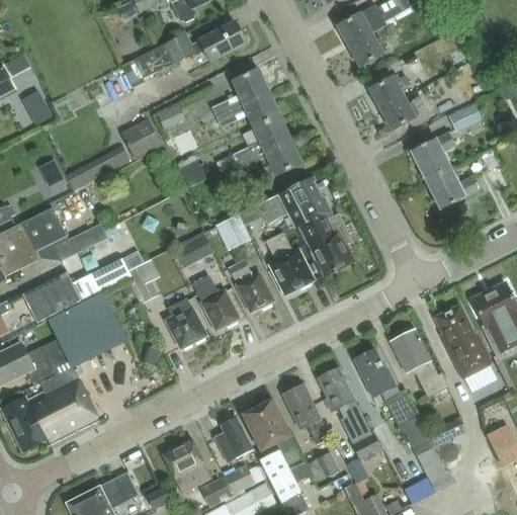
[(134,0),(140,11),(162,0),(134,0)]
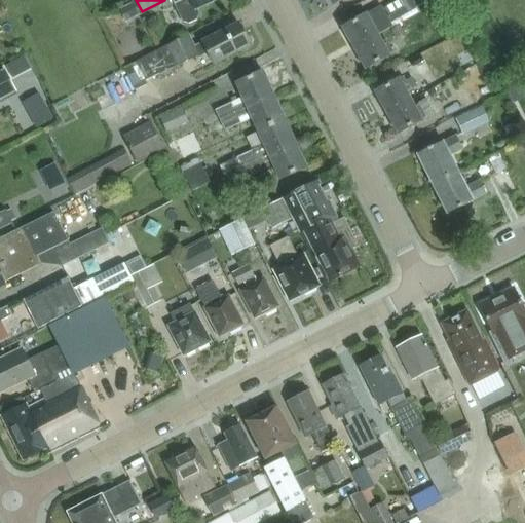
[(173,0),(183,21),(188,23),(197,19),(198,12),(196,7),(210,0),(173,0)]
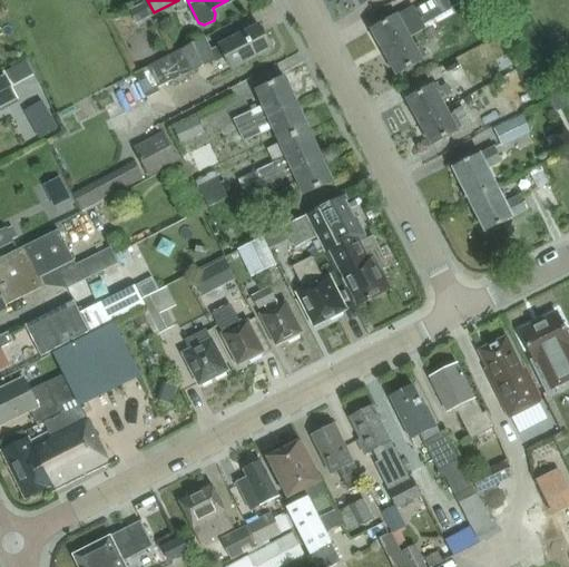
[(383,49),(409,35),(424,26),(412,5),(396,13),(396,12),(370,28),(383,49)]
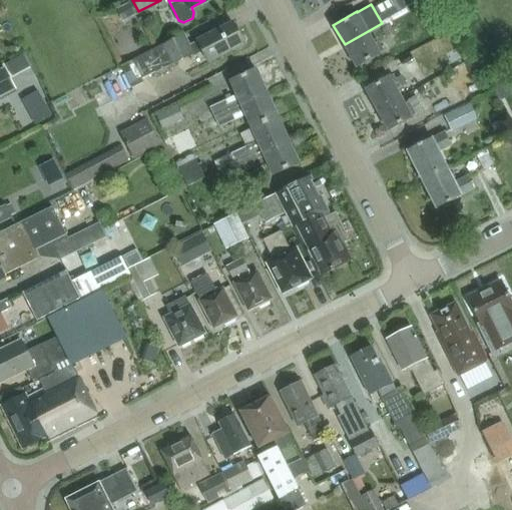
[(182,33),(146,51),(156,70),(200,47),(207,60),(243,42),(232,21),(196,39),(187,44),(182,33)]
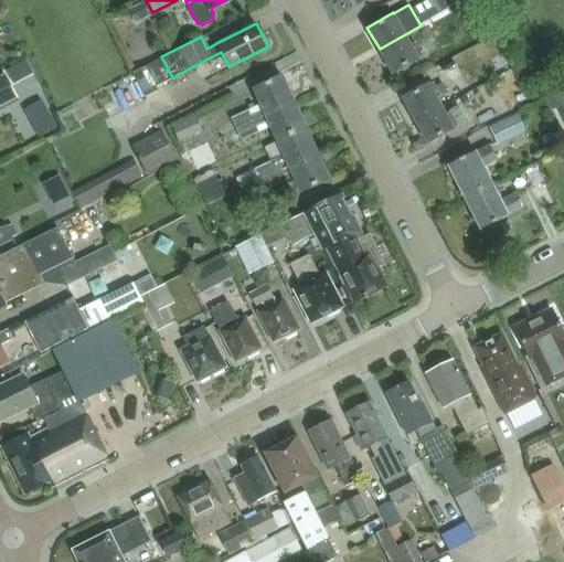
[(434,33),(428,24),(418,29),(424,39),(434,33)]
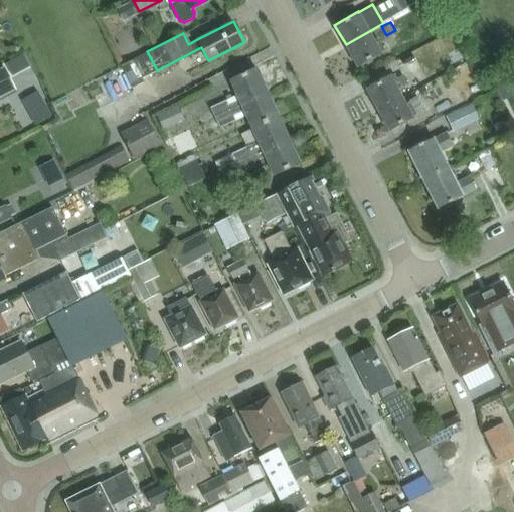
[(380,51),(384,49),(377,37),(373,39),(369,31),(346,44),(357,65),(380,52),(380,51)]
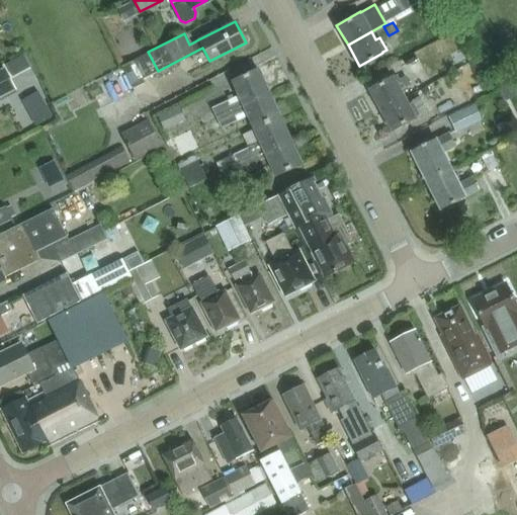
[(142,79),(158,71),(148,52),(121,66),(133,87),(143,81),(142,79)]
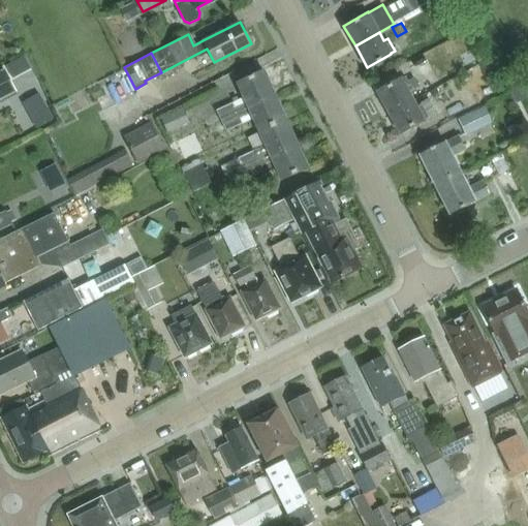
[(420,54),(406,61),(411,69),(424,61),(420,54)]
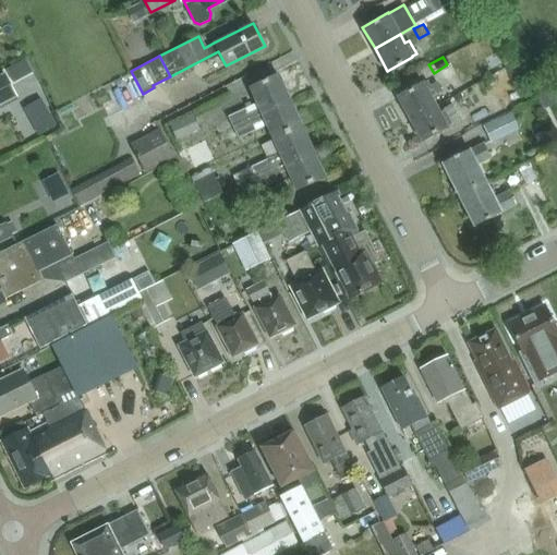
[(0,103),(16,95),(3,72),(0,74),(0,103)]
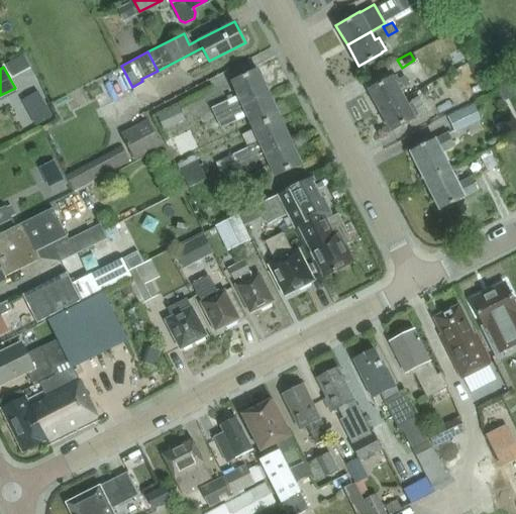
[(269,92),(258,68),(231,80),(237,94),(226,99),(231,109),(269,92)]
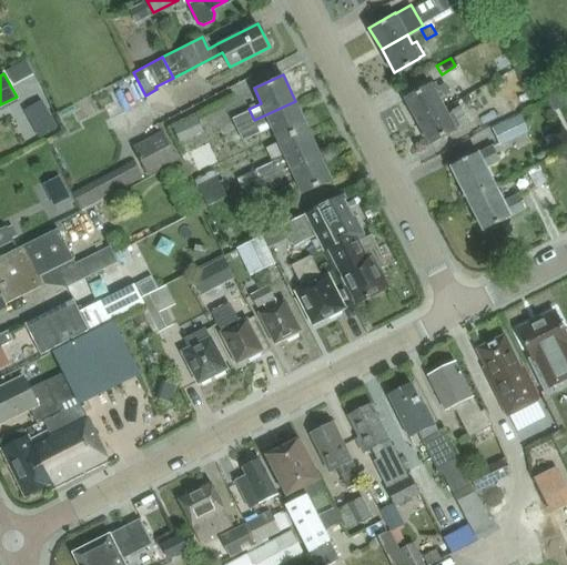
[(438,97),(442,94),(434,81),(431,83),(431,82),(404,97),(417,120),(443,106),(438,97)]
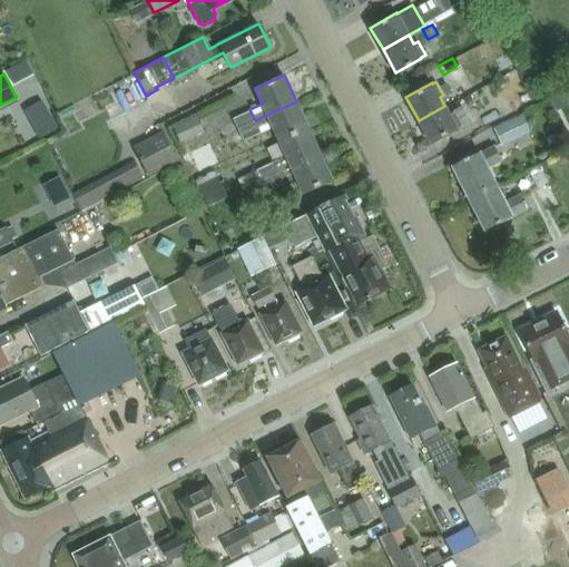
[(553,106),(567,100),(562,91),(560,88),(548,95),(550,99),(553,106)]
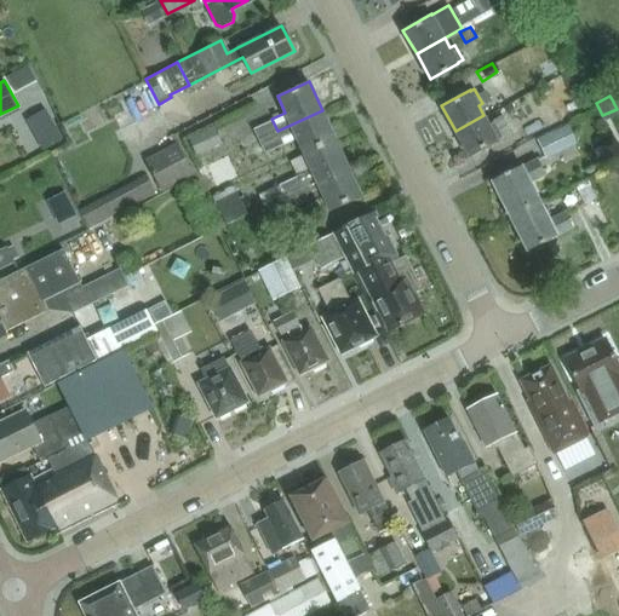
[(45,108),(33,114),(44,134),(55,128),(45,108)]
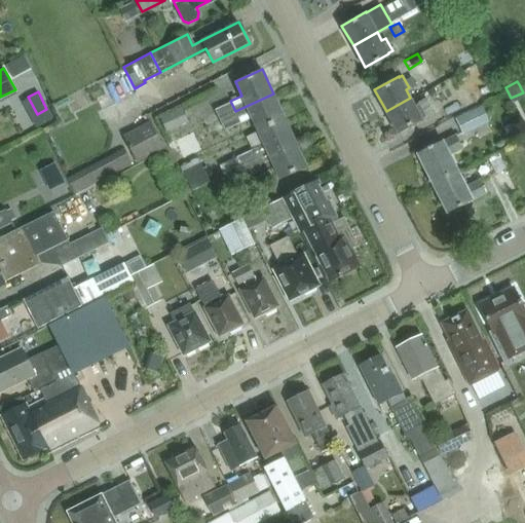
[(251,115),(257,129),(284,117),(273,94),(235,111),(239,121),(251,115)]
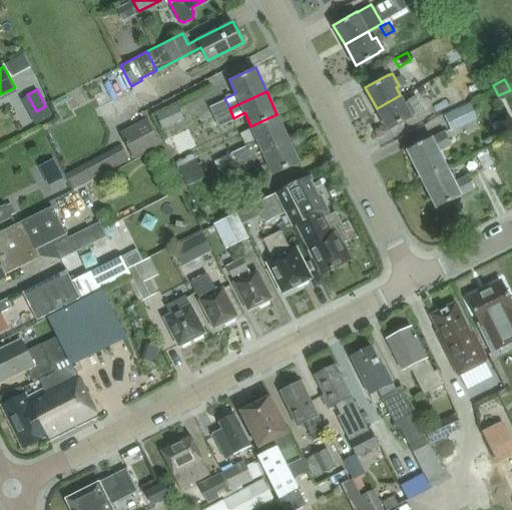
[(403,100),(400,95),(377,108),(388,128),(411,115),(411,114),(424,107),(416,93),(403,100)]
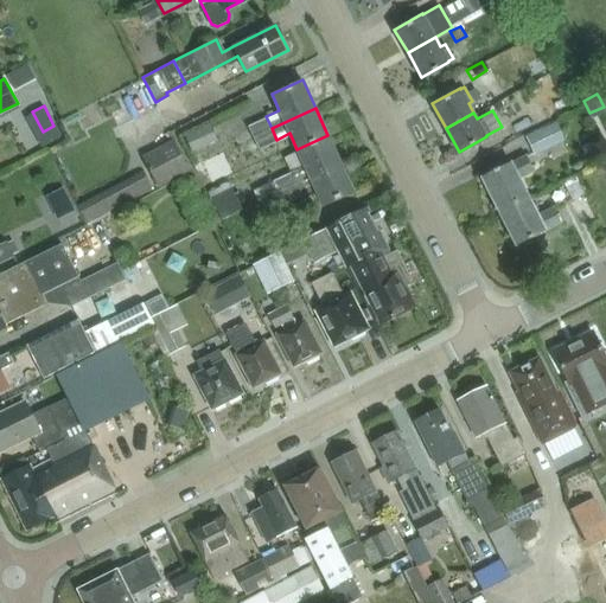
[(272,128),(266,116),(248,124),(253,136),(272,128)]
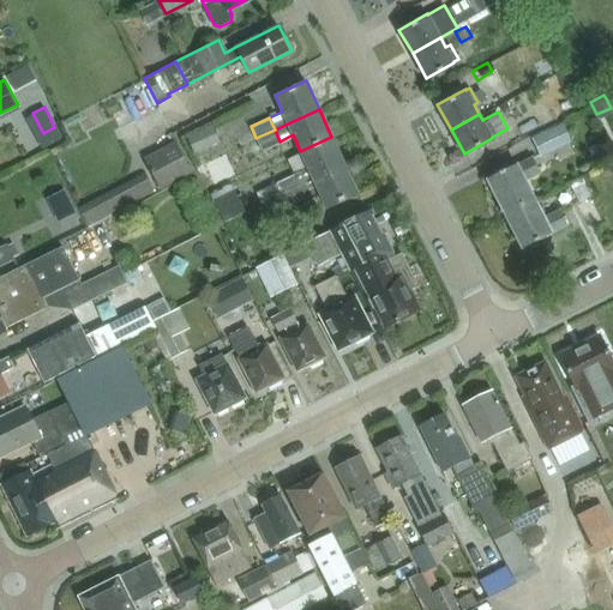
[(532,137),(540,153),(571,139),(562,121),(532,137)]
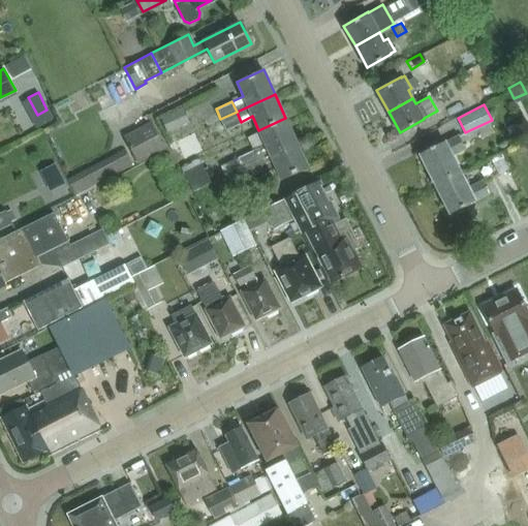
[(166,130),(189,121),(183,107),(160,118),(166,130)]
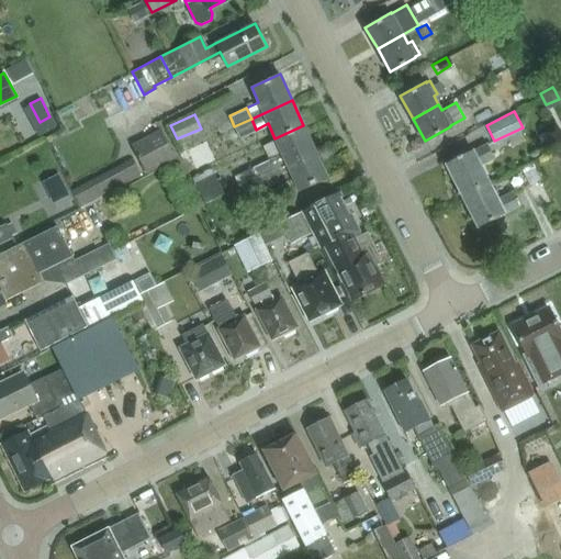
[(251,119),(234,126),(239,137),(256,130),(251,119)]
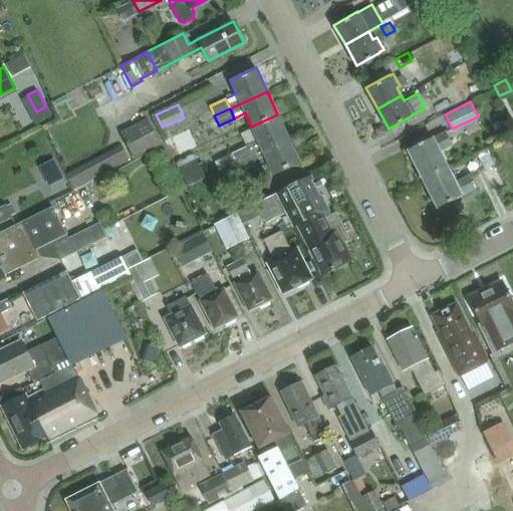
[(277,114),(251,126),(257,140),(246,145),(251,155),(288,138),(277,114)]
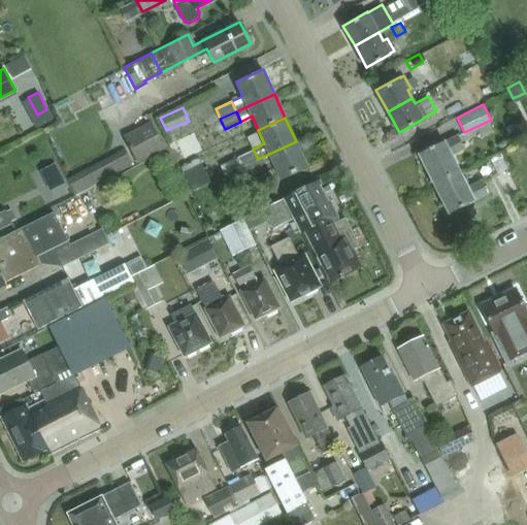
[(150,122),(122,136),(135,163),(162,149),(150,122)]
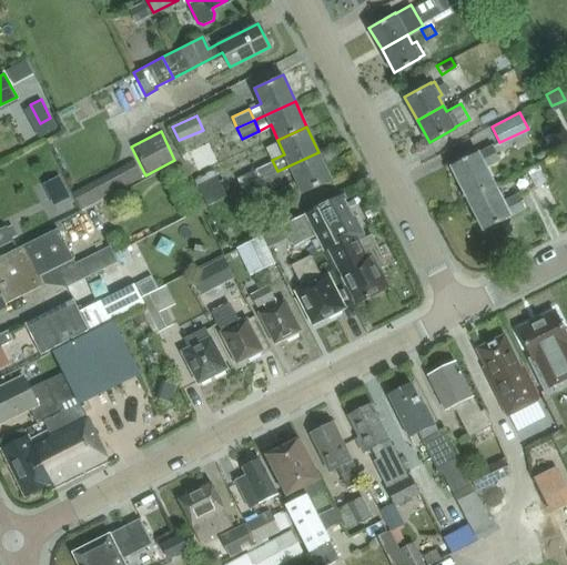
[(552,131),(543,135),(547,143),(555,139),(552,131)]
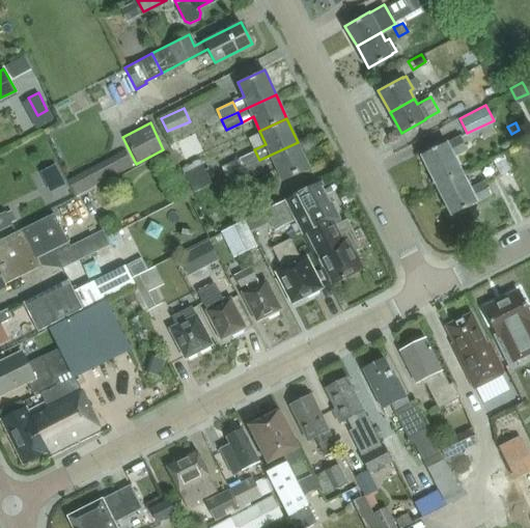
[(194,132),(168,144),(176,162),(202,149),(194,132)]
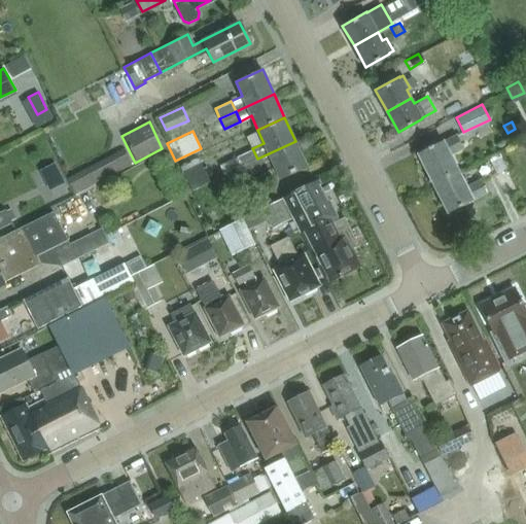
[(428,143),(420,147),(421,150),(418,151),(432,182),(458,169),(450,153),(463,146),(456,133),(443,140),(443,139),(429,146),(428,143)]
